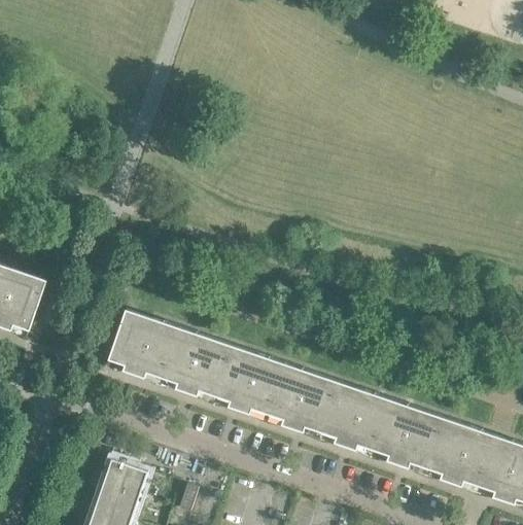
[(0,328),(5,330),(7,322),(23,327),(38,280),(0,266),(0,328)]
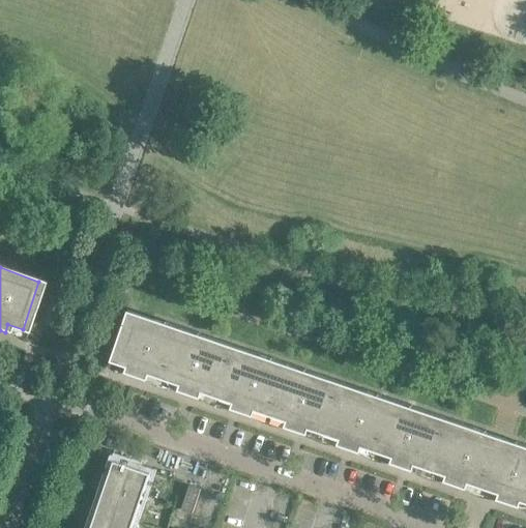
[(125,365),(123,373),(145,380),(147,373),(179,383),(176,391),(198,399),(200,390),(232,402),(229,409),(251,417),(254,409),(285,419),(283,428),(304,435),(307,427),(338,438),(335,445),(357,452),(359,445),(390,456),(388,464),(412,472),(414,464),(445,474),(443,482),(517,507),(520,500),(525,501),(525,447),(162,323),(125,311),(109,359),(125,365)]
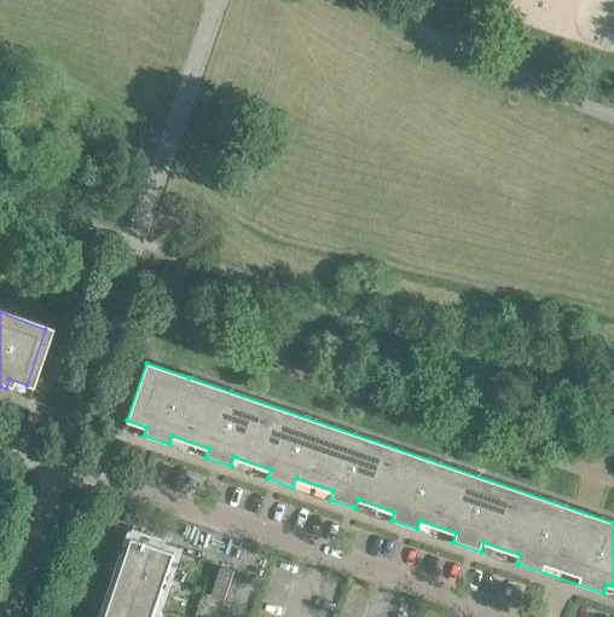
[(96,529),(90,548),(96,549),(102,531),(96,529)]
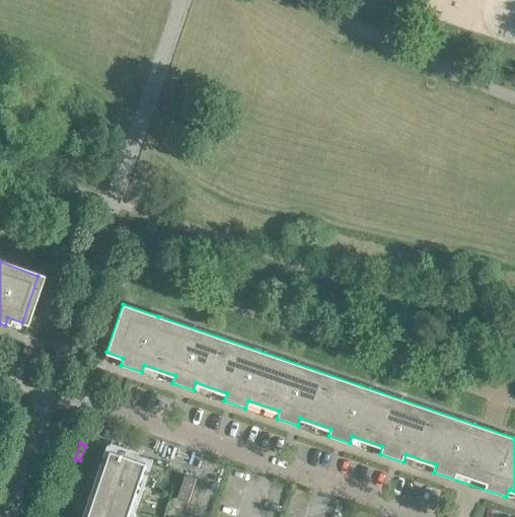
[(109,453),(109,454),(87,516),(126,516),(144,464),(109,453)]
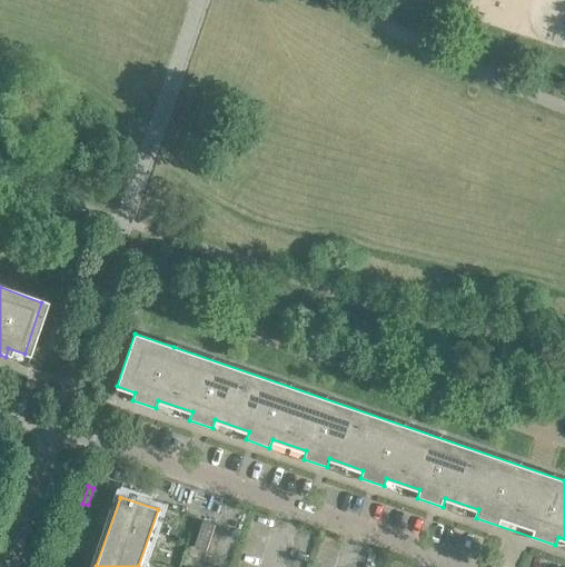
[(77,520),(71,537),(77,539),(82,523),(77,520)]
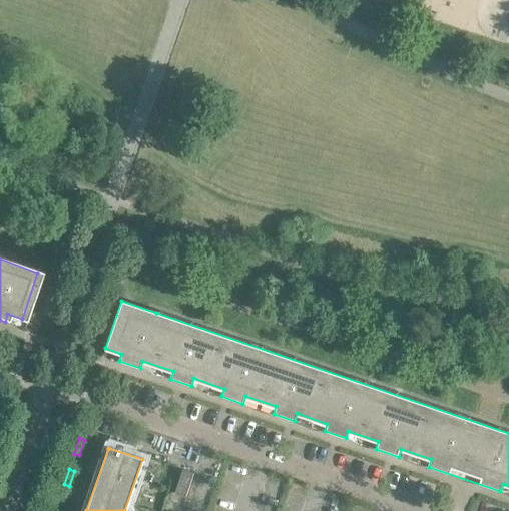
[(181,499),(189,476),(179,472),(171,495),(181,499)]
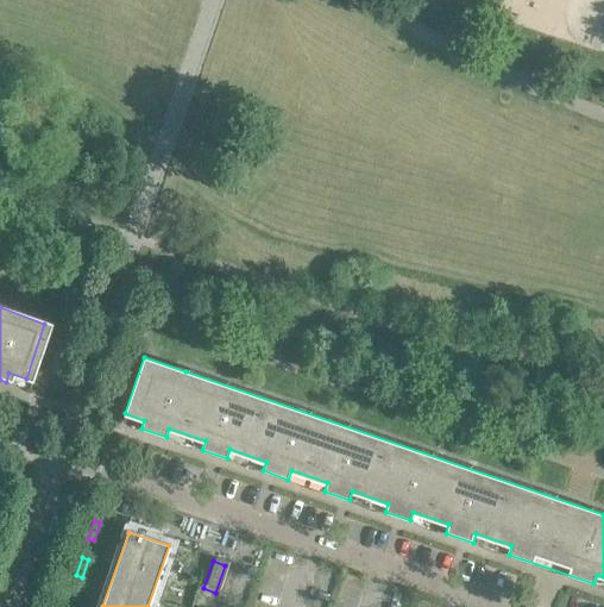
[(76,575),(70,593),(76,595),(82,577),(76,575)]
